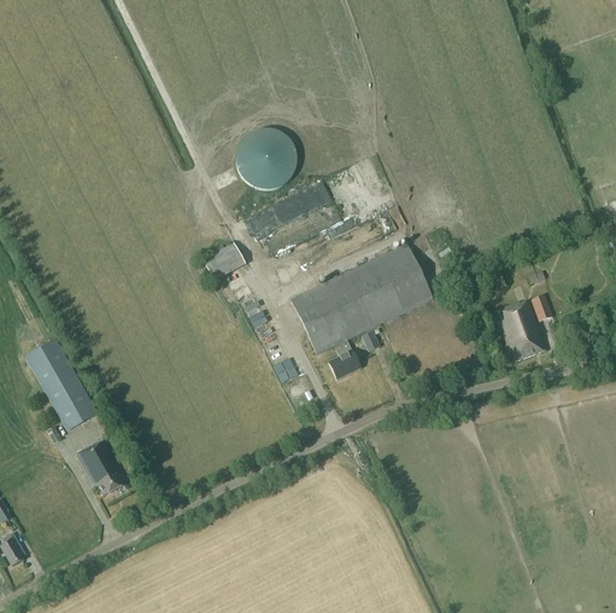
[(318,233),(346,219),(336,201),(310,214),(318,233)]
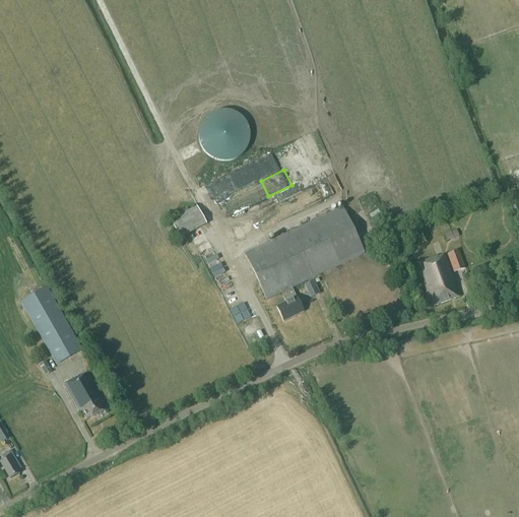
[(181,237),(208,222),(198,203),(172,216),(181,237)]
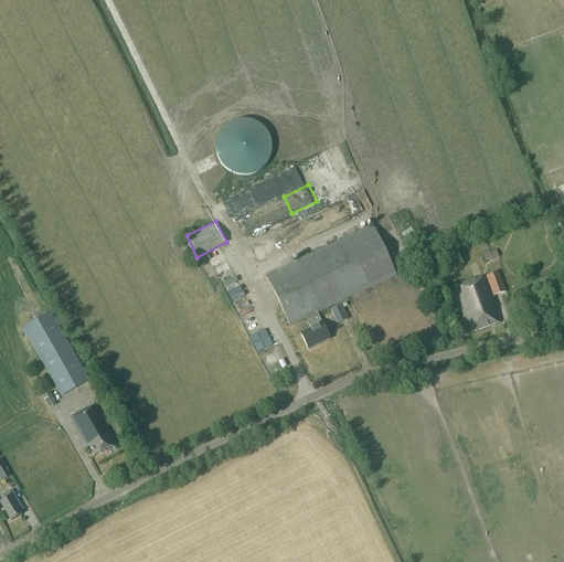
[(306,316),(311,326),(301,330),(309,347),(330,337),(318,309),(396,273),(372,223),(267,273),(290,324),(306,316)]
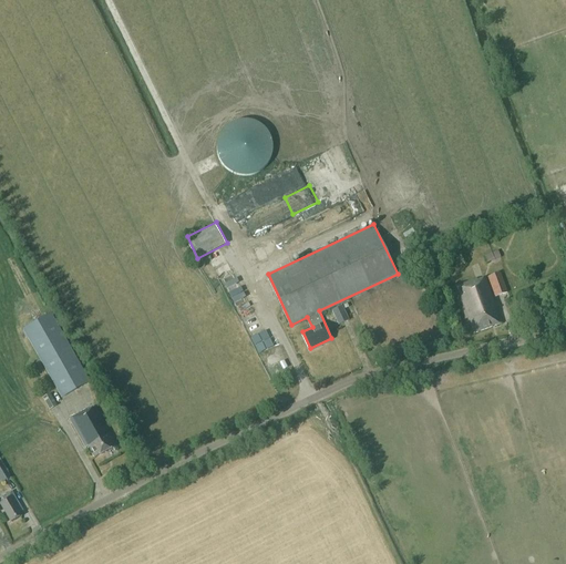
[(498,247),(493,249),(495,257),(502,255),(498,247)]
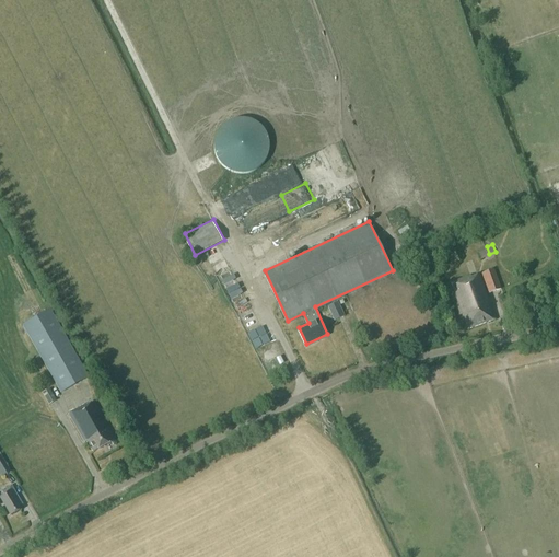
[(482,271),(490,290),(502,286),(495,266),(482,271)]
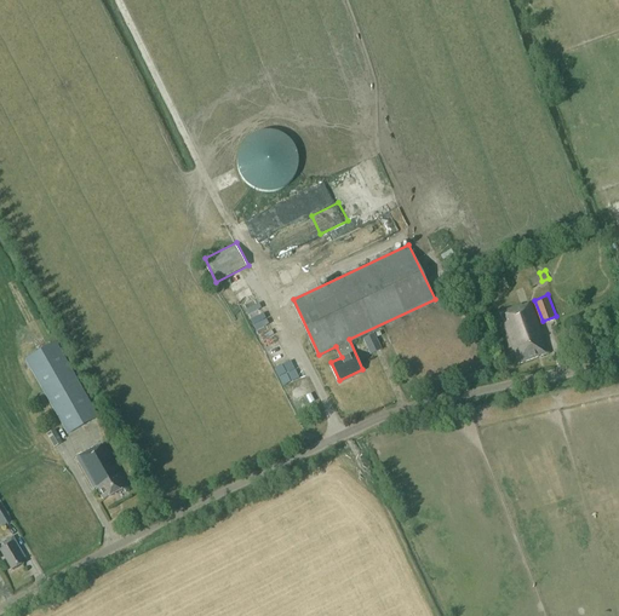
[(515,347),(520,361),(550,349),(531,301),(522,305),(521,301),(496,312),(511,350),(515,347)]
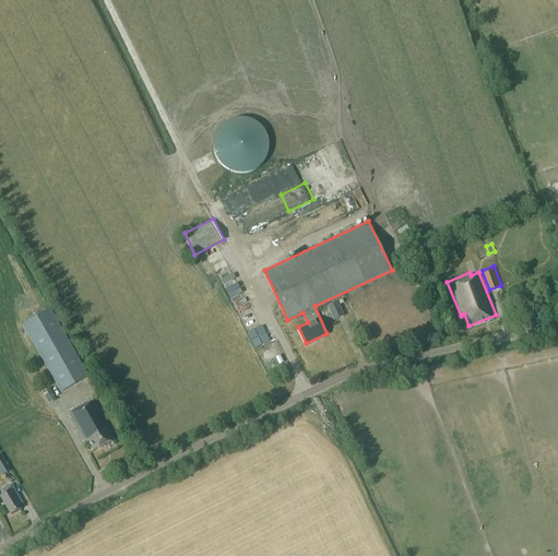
[(337,316),(345,312),(337,298),(331,302),(337,316)]
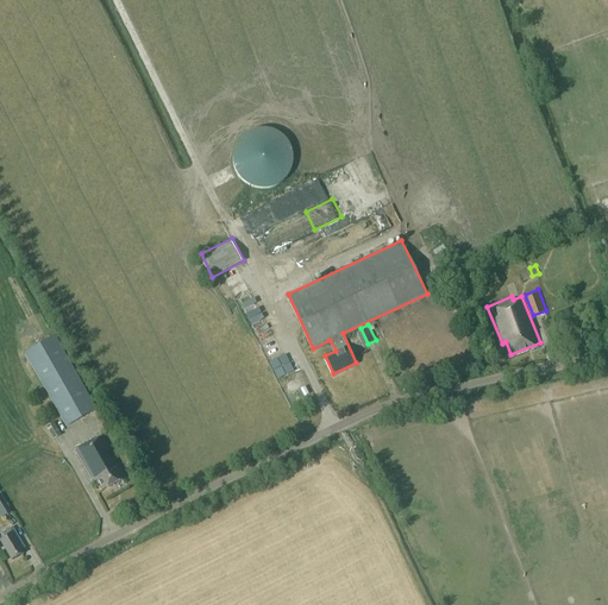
[(26,348),(68,422),(96,405),(56,333),(26,348)]
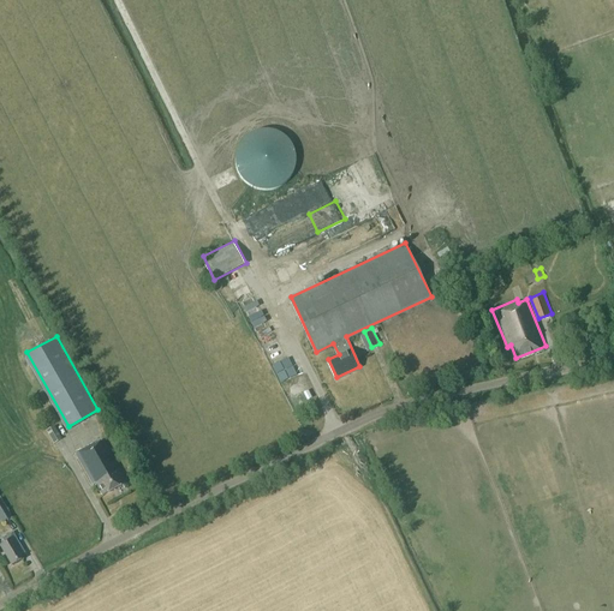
[(63,436),(55,424),(47,427),(55,441),(63,436)]
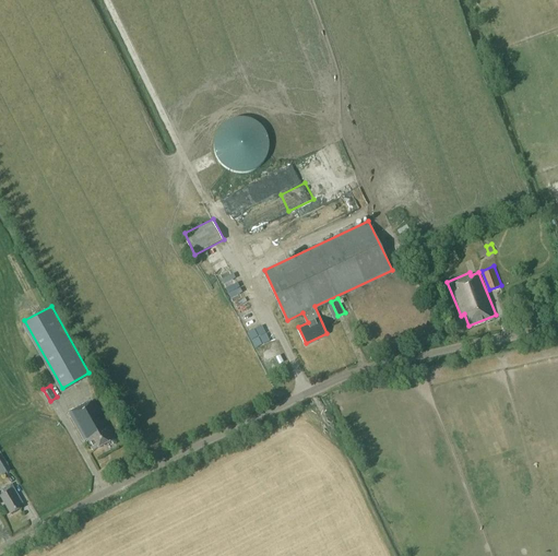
[(70,410),(86,439),(87,438),(94,449),(115,437),(110,428),(111,427),(95,398),(86,402),(86,401),(70,410)]
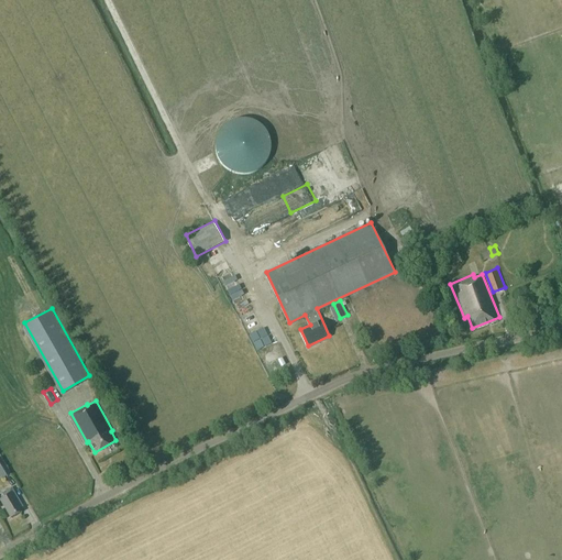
[(0,454),(0,471),(3,476),(12,472),(1,454),(0,454)]
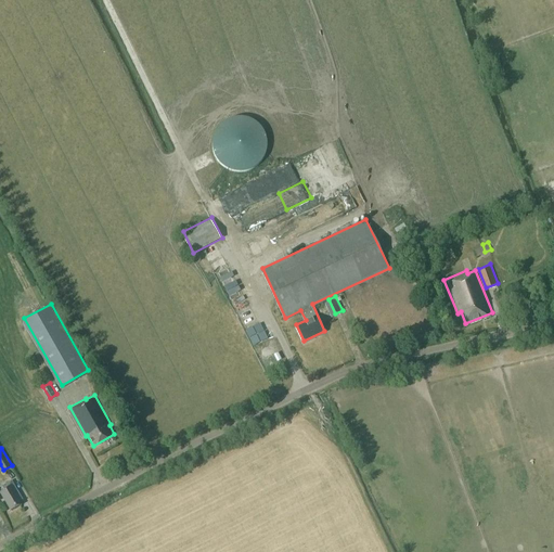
[(18,497),(22,496),(12,478),(3,484),(5,487),(0,490),(11,509),(22,502),(18,497)]
